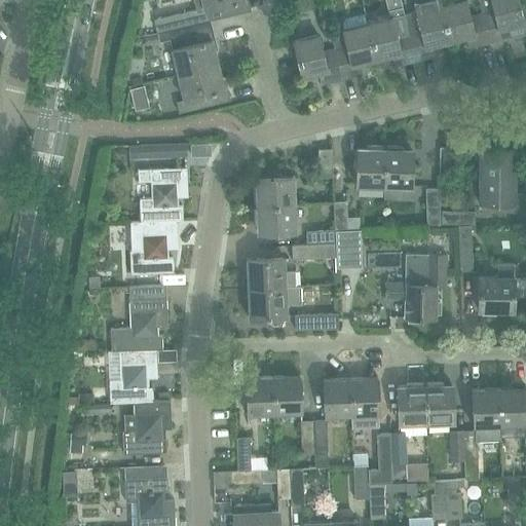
[(191,0),(195,13),(154,24),(156,35),(207,22),(230,16),(227,6),(245,1),(243,0),(191,0)]
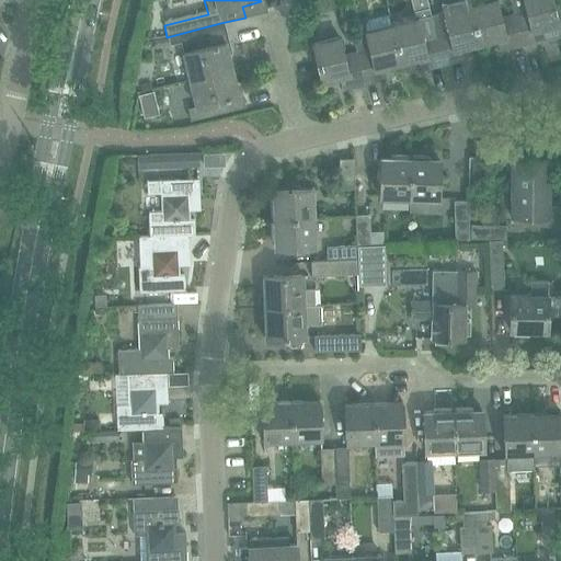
[(430,15),(434,33),(442,67),(465,61),(462,49),(479,45),(470,6),(468,0),(449,0),(442,2),(444,12),(430,15)]
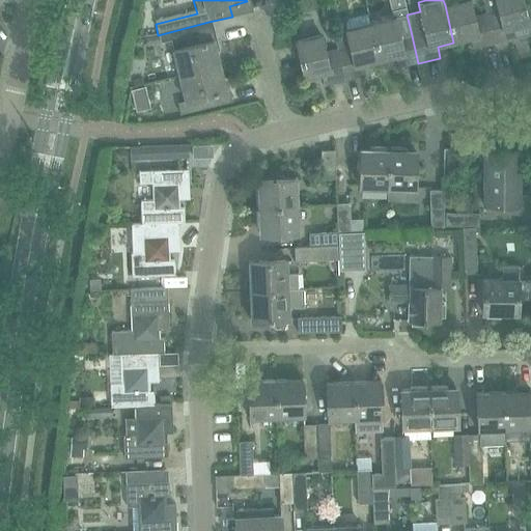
[(469,0),(468,0),(445,5),(453,43),(471,38),(473,50),(494,45),(485,12),(473,16),(469,0)]
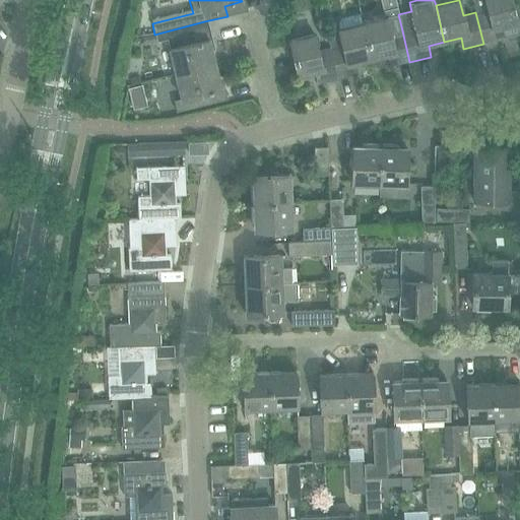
[(472,0),(475,12),(483,44),(519,35),(519,34),(512,0),(472,0)]
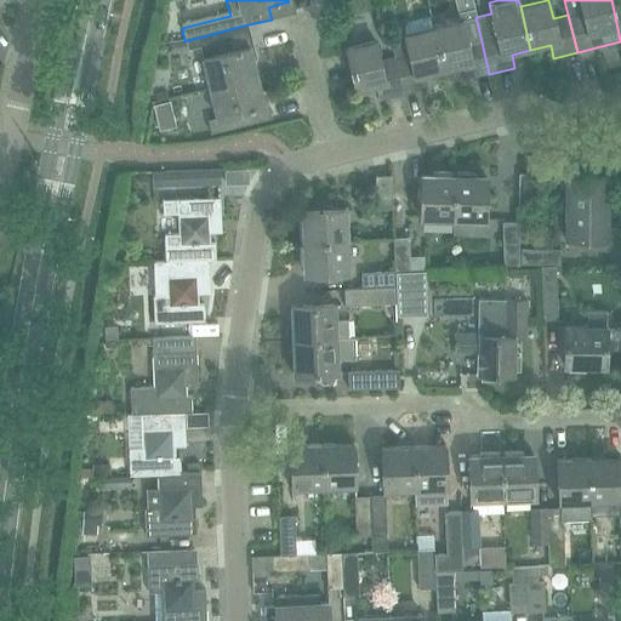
[(389,39),(394,57),(403,95),(427,89),(425,75),(443,70),(433,28),(431,20),(402,28),(404,35),(389,39)]
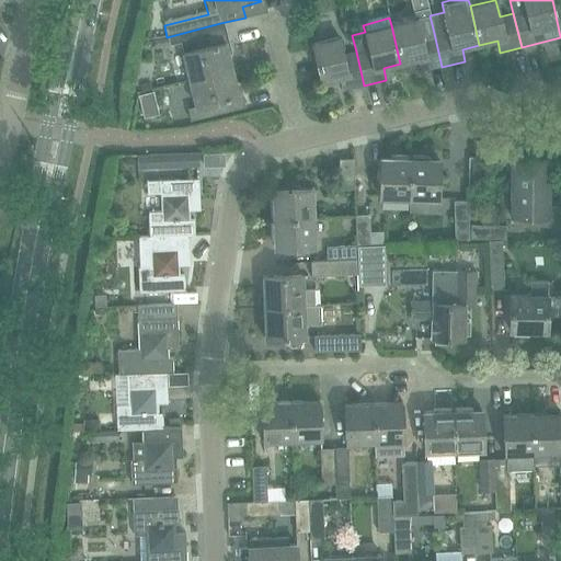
[(418,19),(391,25),(400,64),(419,59),(421,71),(442,67),(434,33),(421,36),(418,19)]
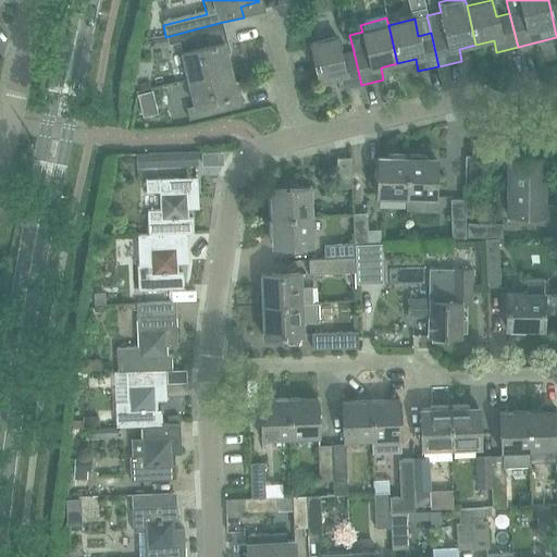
[(223,42),(219,23),(165,37),(168,46),(178,42),(182,53),(181,53),(187,81),(231,70),(224,42),(223,42)]
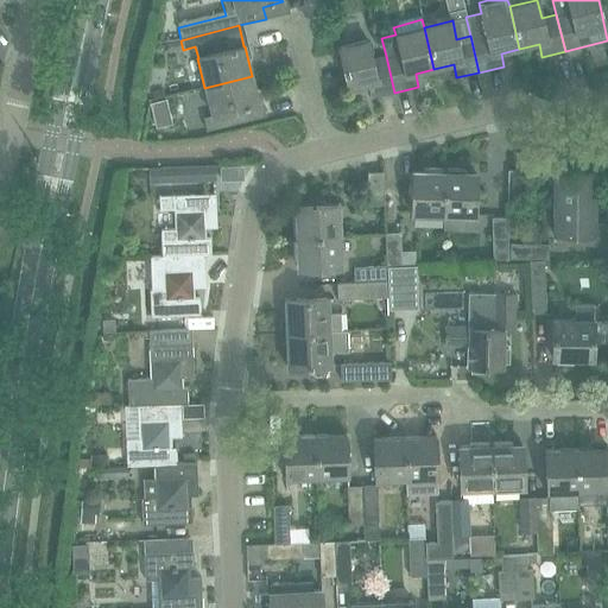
[(394,93),(386,56),(372,59),(367,40),(339,48),(349,90),(368,86),(372,97),(394,93)]
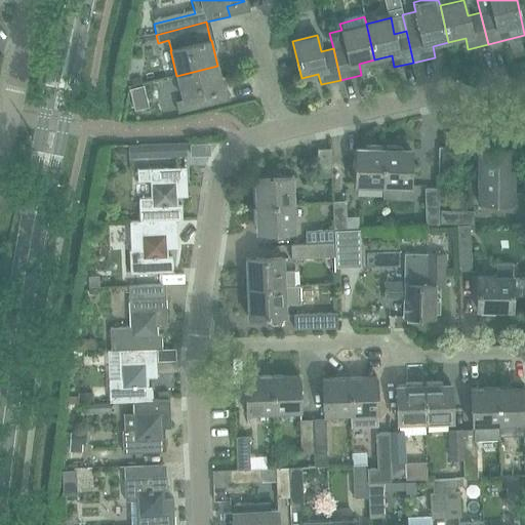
[(217,66),(176,76),(183,101),(175,103),(177,113),(209,106),(206,95),(224,91),(217,66)]
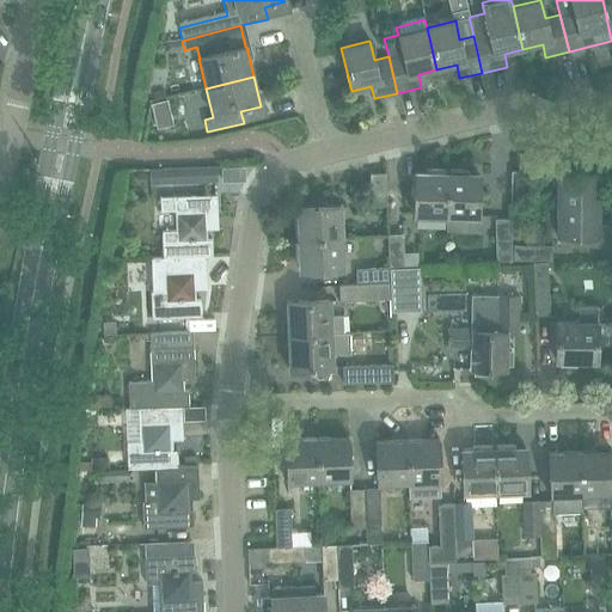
[(215,167),(161,170),(163,184),(216,183),(215,167)]
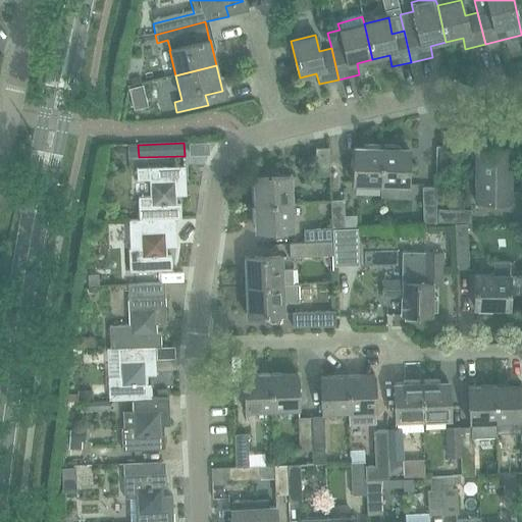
[(436,147),(436,167),(436,174),(453,174),(453,147),(436,147)]
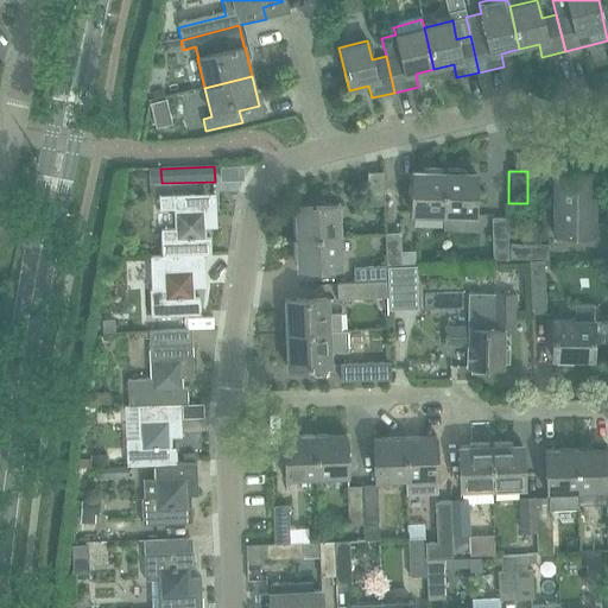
[(368,173),(368,197),(369,206),(384,204),(382,172),(368,173)]
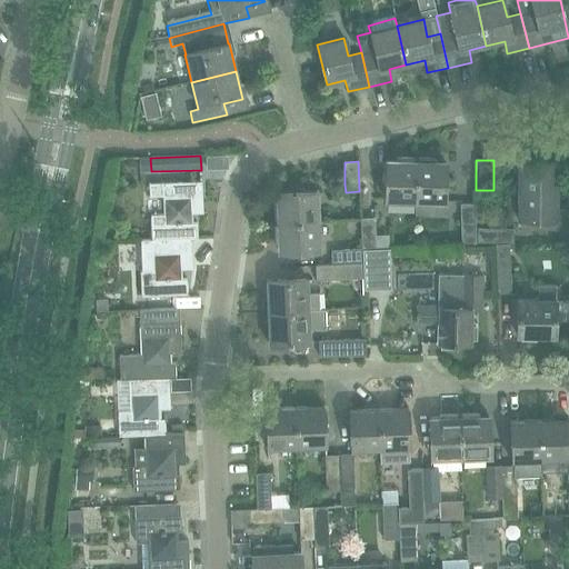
[(519,161),(518,191),(558,192),(558,161),(519,161)]
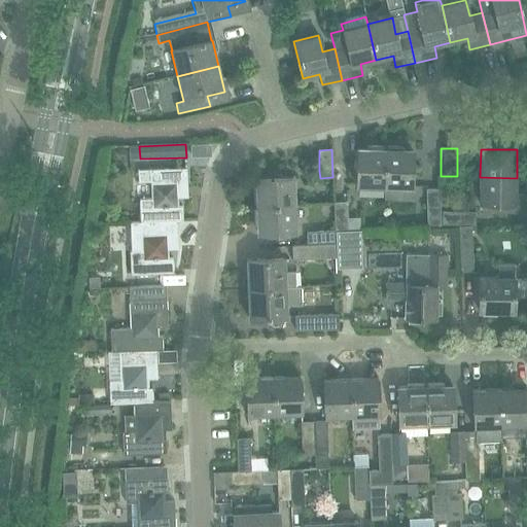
[(357,185),(385,185),(386,150),(357,150),(357,185)]
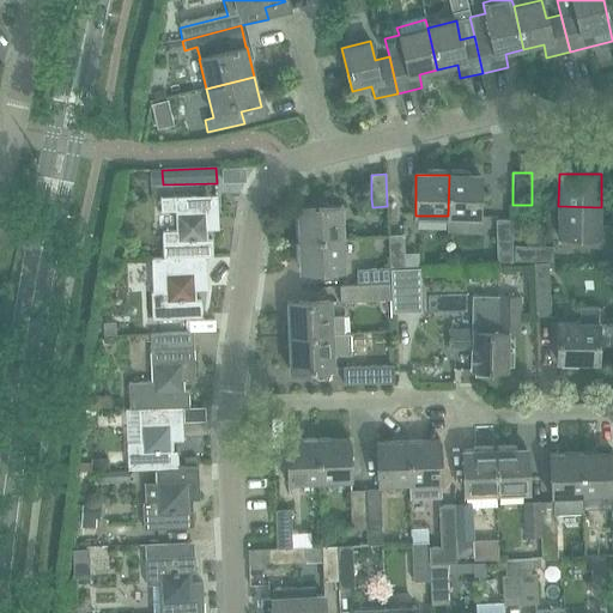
[(449,175),(448,216),(479,217),(480,176),(449,175)]
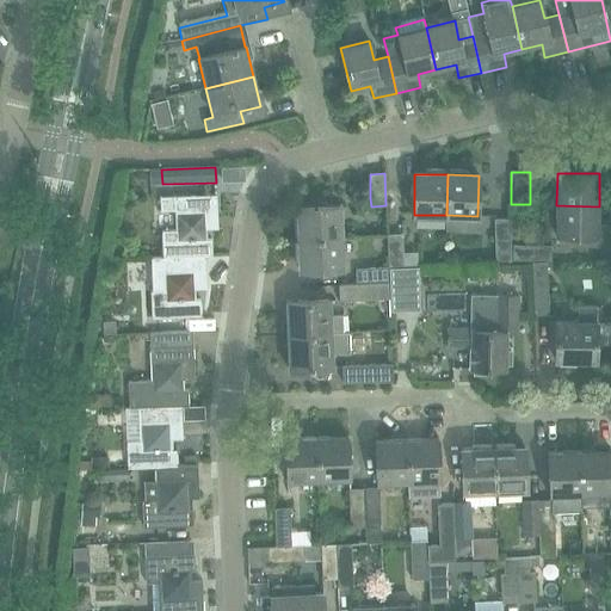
[(217,196),(193,197),(160,198),(160,213),(174,213),(176,232),(162,232),(162,258),(207,257),(213,257),(211,240),(207,240),(207,230),(218,229),(217,196)]
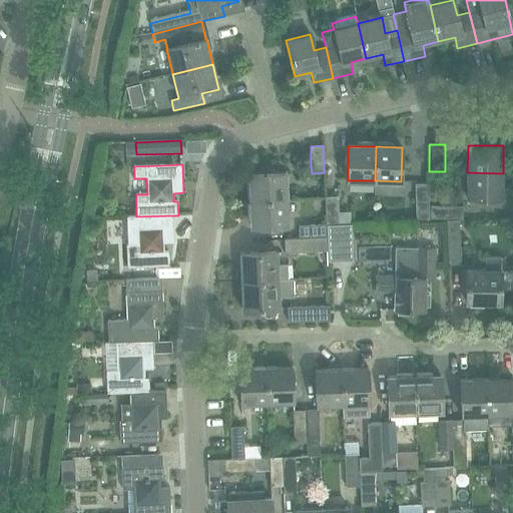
[(250,174),(251,200),(286,199),(285,172),(250,174)]
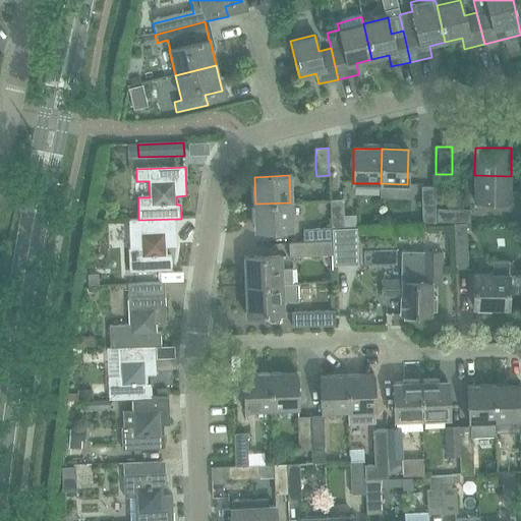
[(511,176),(474,175),(474,200),(510,201),(511,176)]
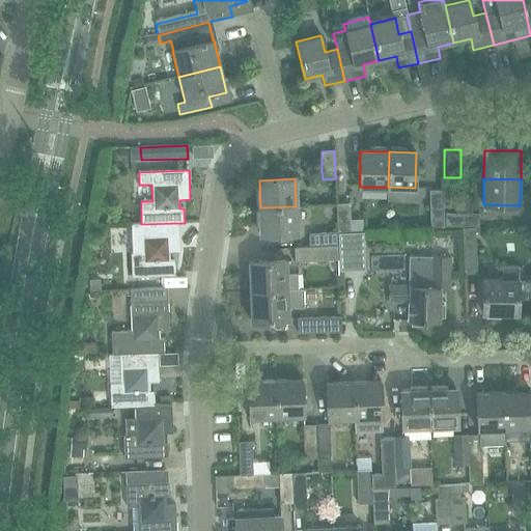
[(444,191),(430,191),(431,229),(445,228),(444,191)]
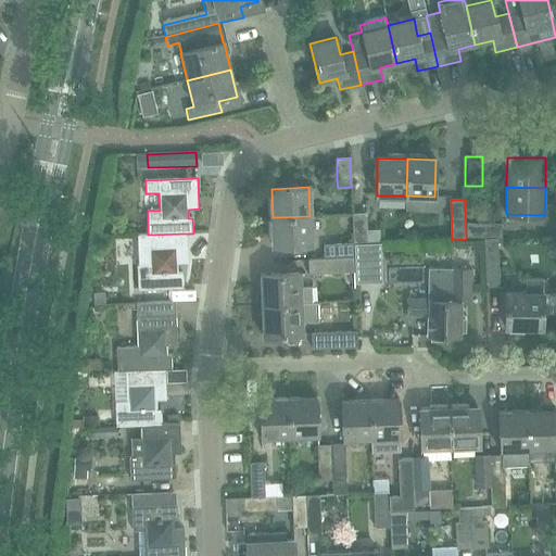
[(354,214),(355,244),(369,244),(368,214),(354,214)]
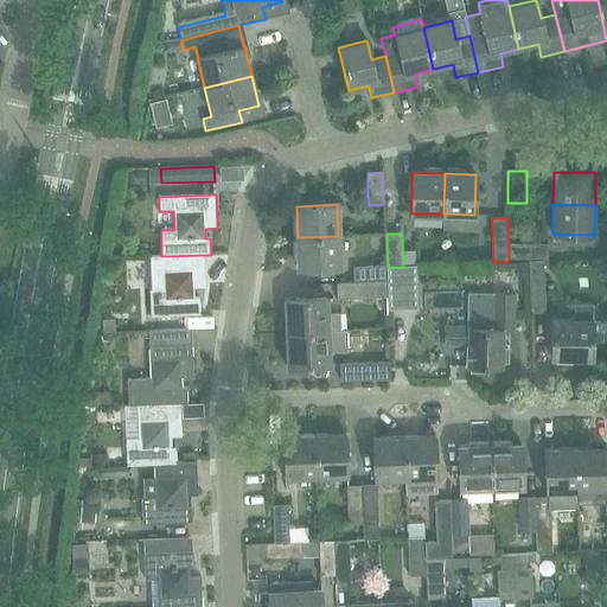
[(338,236),(298,237),(299,269),(339,268),(338,236)]
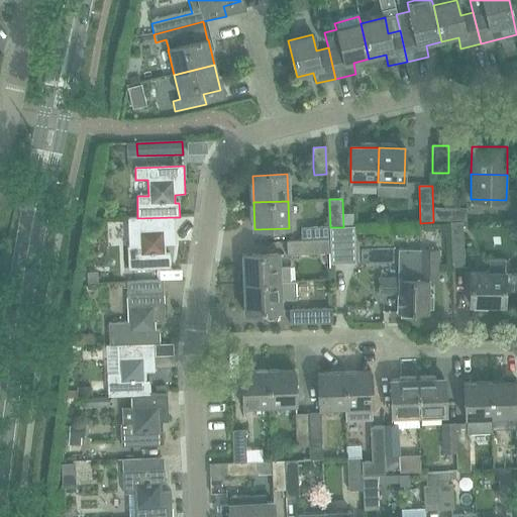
[(435,223),(449,223),(449,222),(461,222),(467,222),(466,209),(434,210),(435,223)]
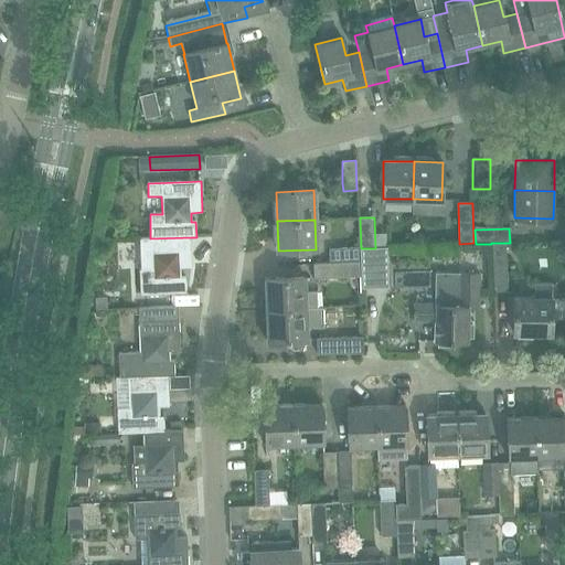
[(191,237),(150,238),(138,240),(140,294),(187,292),(185,277),(181,277),(181,268),(192,268),(191,237)]
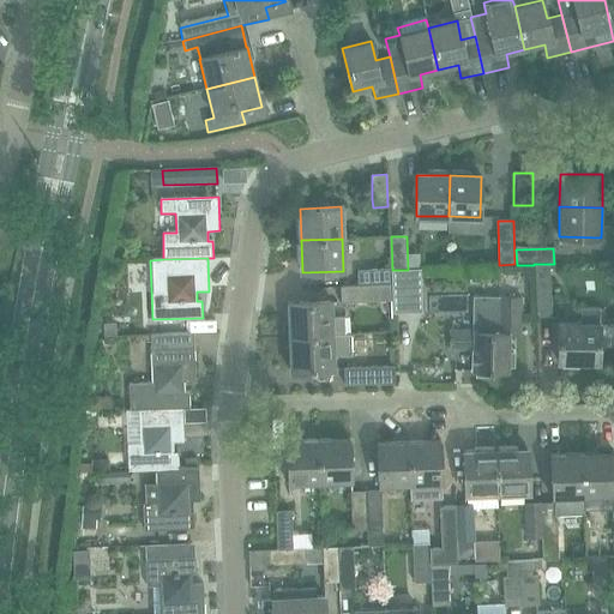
[(548,264),(534,265),(537,317),(552,317),(548,264)]
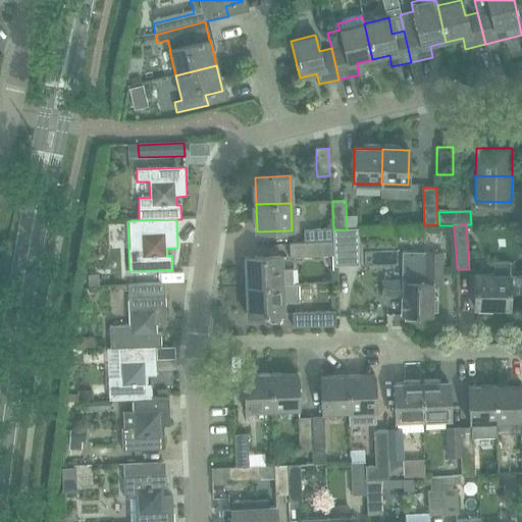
[(333,242),(334,256),(334,266),(359,265),(358,228),(347,229),(333,229),(333,242)]
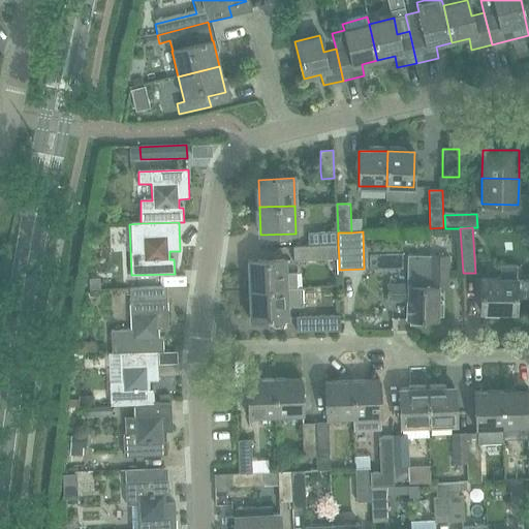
[(338,245),(338,232),(309,234),(310,246),(338,245)]
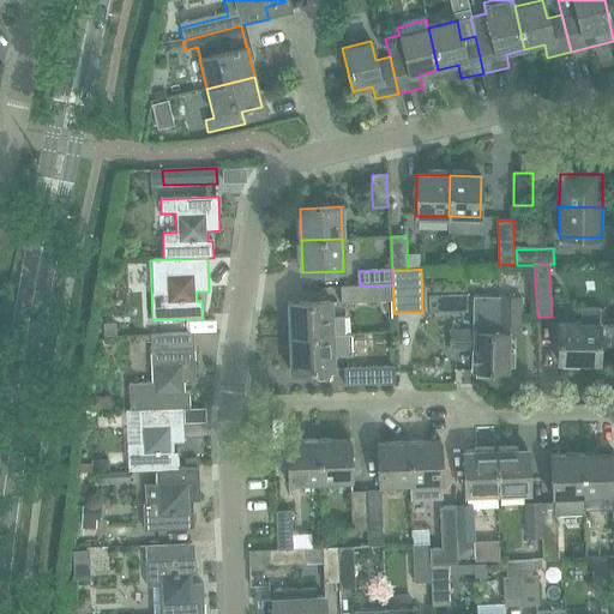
[(343,302),(393,301),(392,284),(360,286),(343,287),(343,302)]
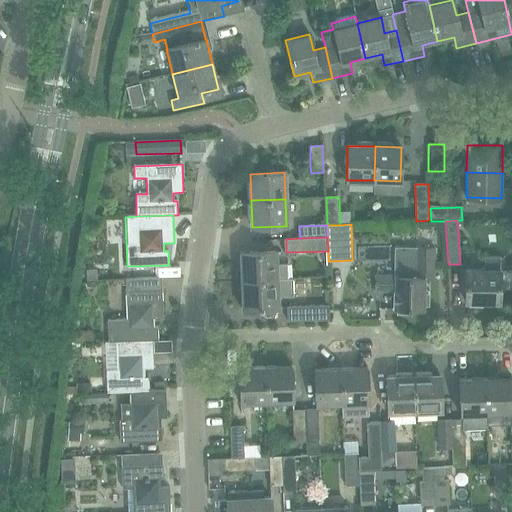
[(433,279),(433,273),(434,249),(416,248),(415,278),(394,277),(394,276),(375,275),(375,291),(394,291),(394,309),(397,309),(397,313),(409,313),(410,310),(424,310),(424,307),(427,307),(428,295),(424,295),(424,279),(433,279)]
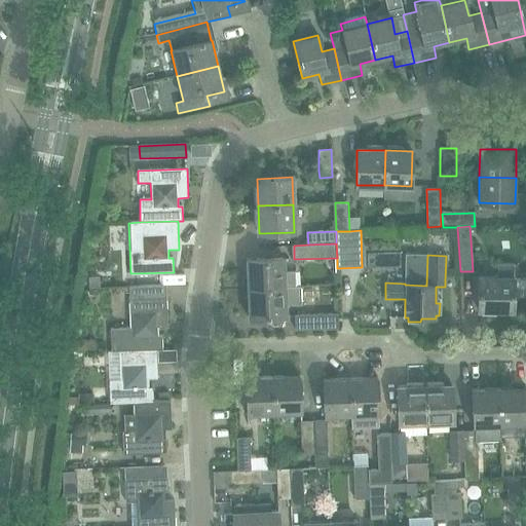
[(247,259),(248,289),(301,287),(300,286),(295,286),(295,270),(285,271),(284,258),(247,259)]
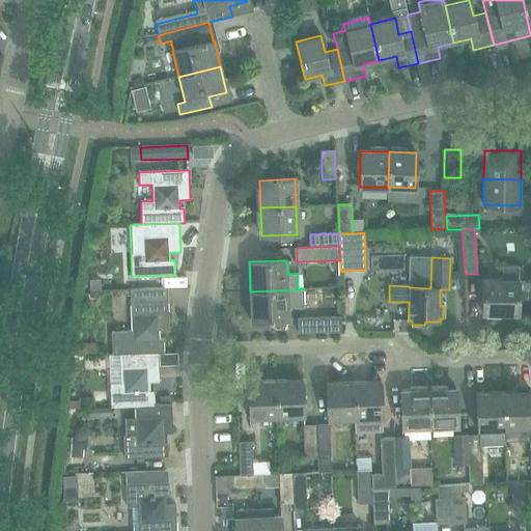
[(483,280),(483,283),(482,313),(516,314),(519,267),(503,267),(502,280),(483,280)]
